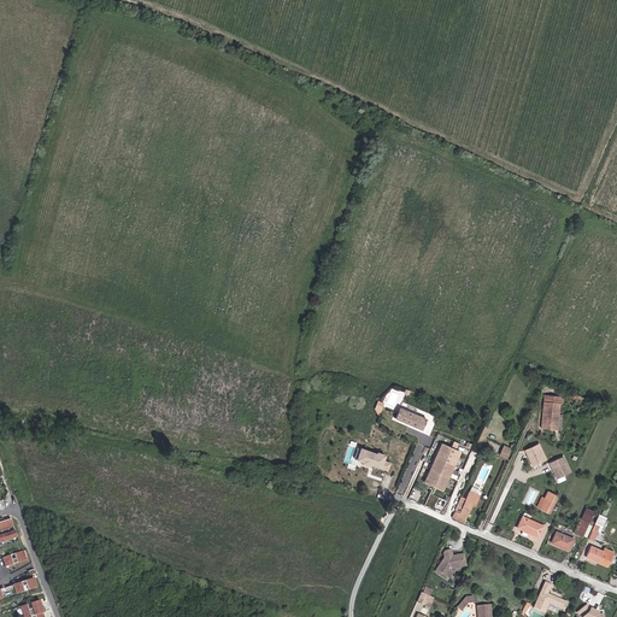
[(560,404),(564,404),(564,397),(546,395),(545,413),(542,413),(540,428),(556,430),(557,415),(559,416),(560,404)]
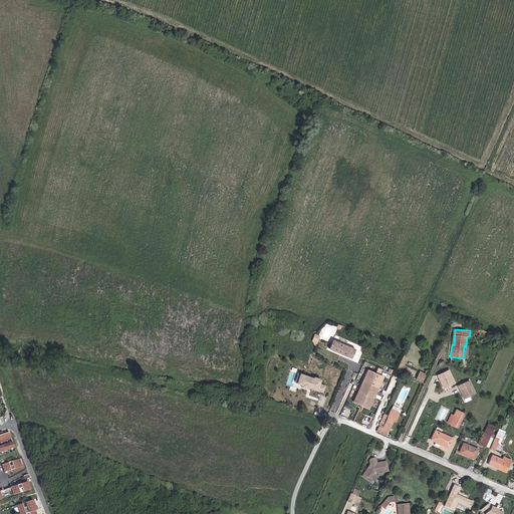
[(351,357),(355,349),(333,339),(329,348),(351,357)]
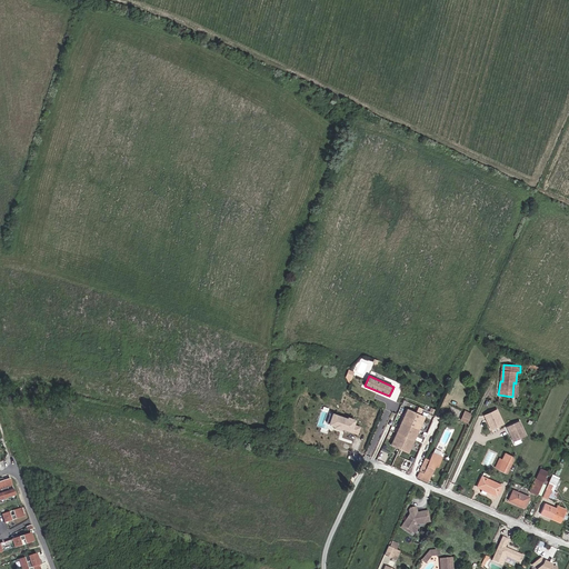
[(408,452),(425,417),(407,408),(390,445),(408,452)]
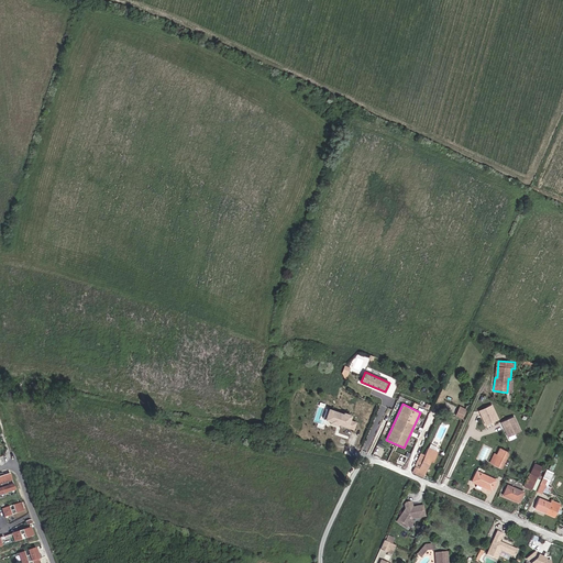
[(493,406),(481,411),(487,426),(499,420),(493,406)]
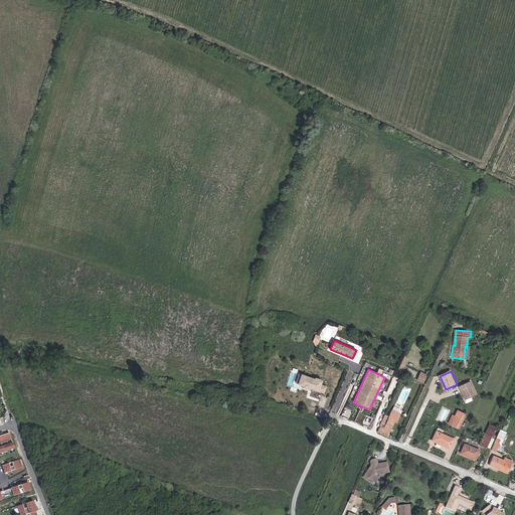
[(423,383),(426,375),(421,372),(417,380),(423,383)]
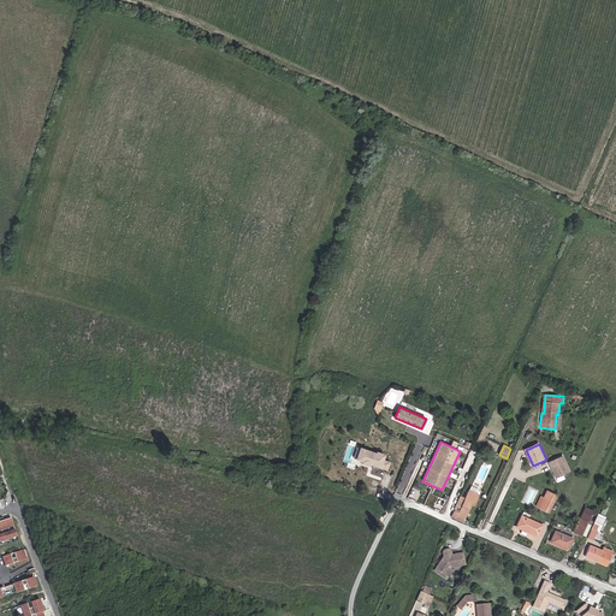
[(380,467),(388,469),(390,461),(383,458),(384,455),(377,452),(377,454),(361,450),(359,460),(363,462),(363,463),(374,467),(380,468),(380,467)]
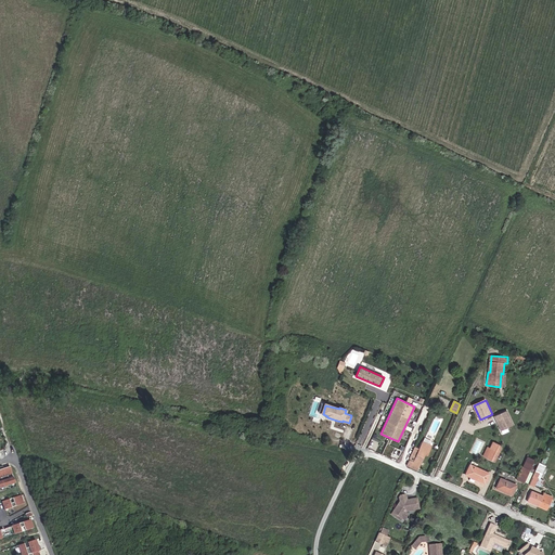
[(514,425),(507,411),(495,417),(502,431),(514,425)]
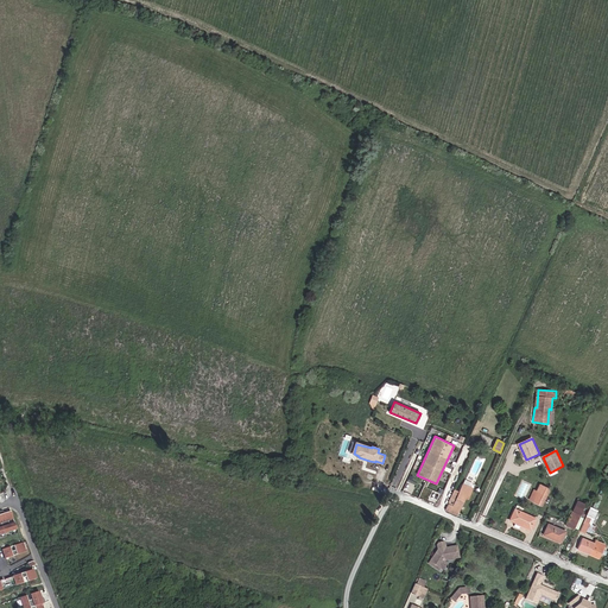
[(445,510),(457,514),(466,496),(469,498),(473,488),(462,485),(458,493),(454,491),(445,510)]
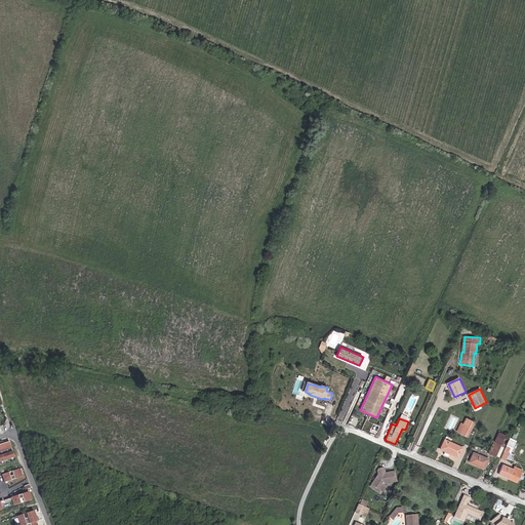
[(474,422),(467,418),(463,425),(461,423),(458,431),(468,436),(474,422)]
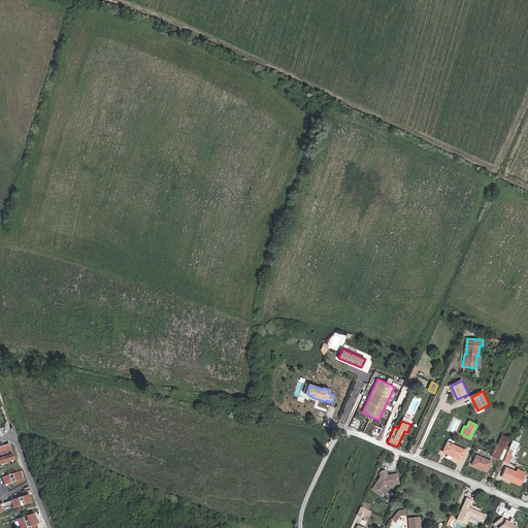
[(498,459),(498,458),(504,444),(507,437),(501,434),(492,456),(498,459)]
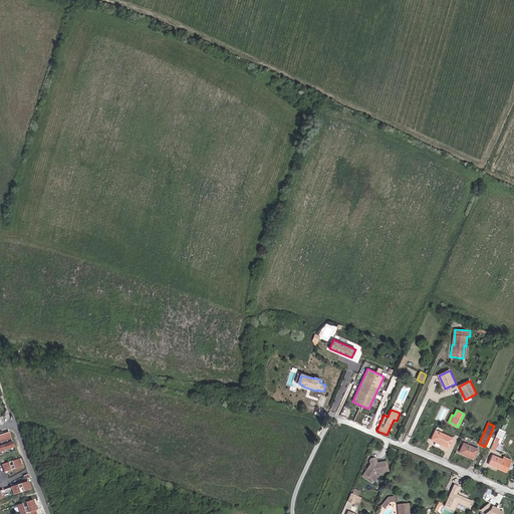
[(440,443),(449,447),(453,438),(435,431),(431,440),(436,442),(440,443)]
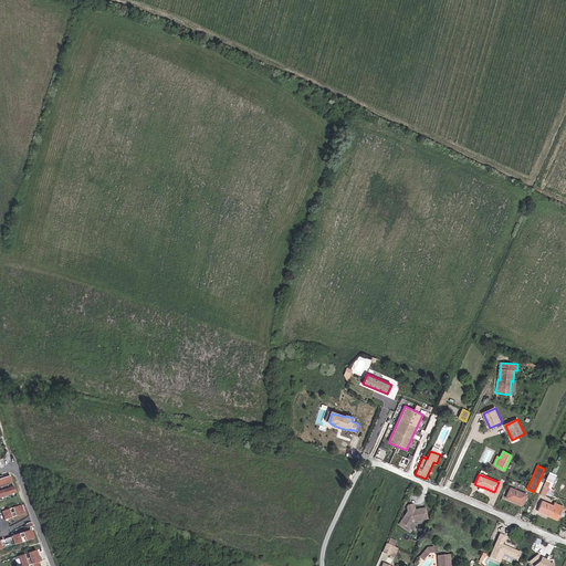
[(549,474),(541,494),(544,495),(545,493),(548,486),(551,482),(553,483),(556,478),(549,474)]
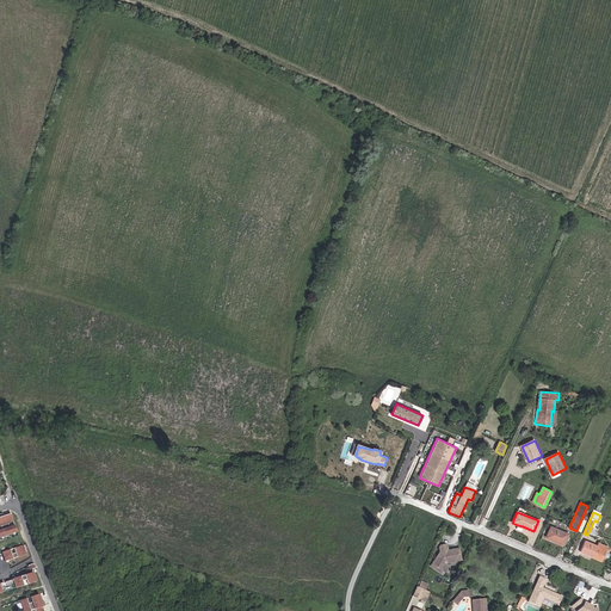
[(0,537),(17,532),(14,525),(10,526),(8,523),(13,522),(11,513),(4,516),(2,513),(0,513),(0,537)]
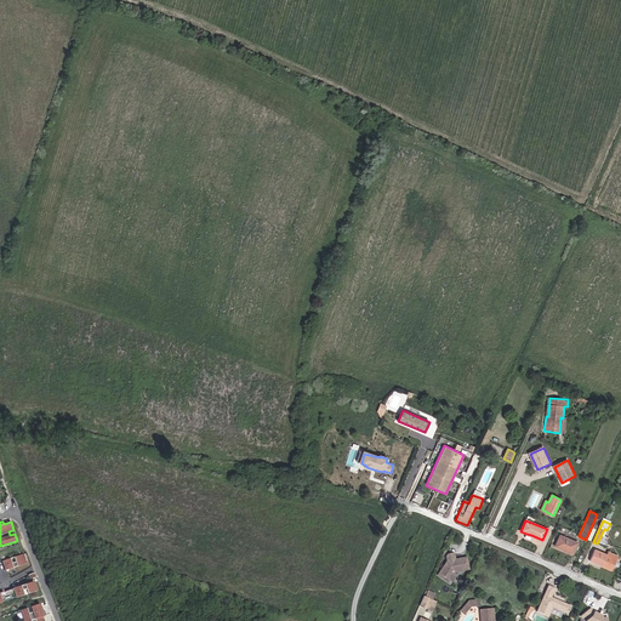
[(586,539),(591,541),(598,525),(593,523),(586,539)]
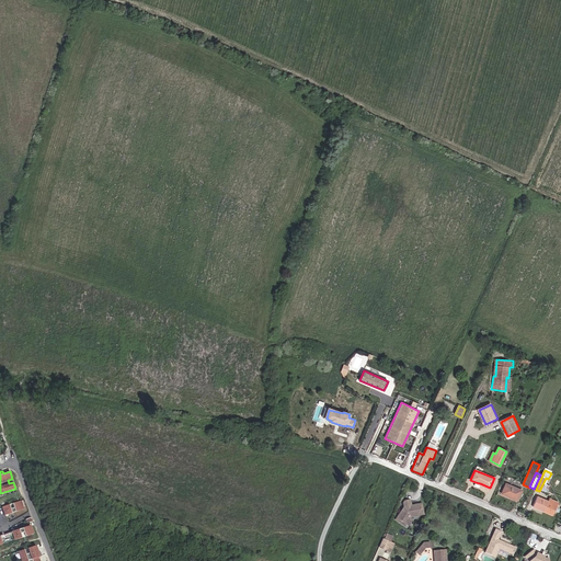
[(550,485),(544,482),(540,489),(547,492),(547,491),(548,490),(550,485)]
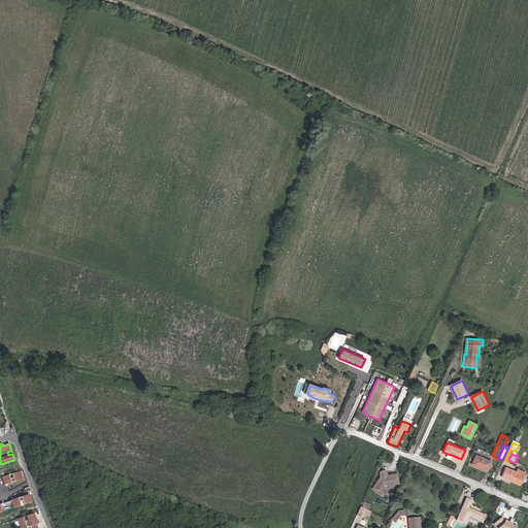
[(472,464),(488,470),(491,461),(476,455),(472,464)]
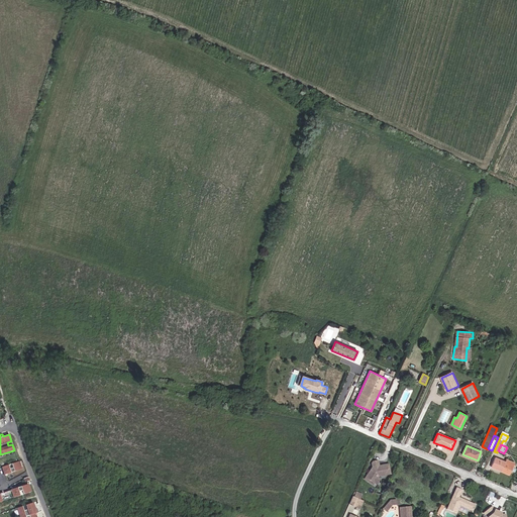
[(368,471),(365,477),(366,478),(373,481),(375,481),(375,479),(377,474),(378,473),(388,469),(389,467),(386,460),(384,459),(377,462),(375,458),(374,457),(370,459),(369,460),(371,466),(369,470),(368,471)]
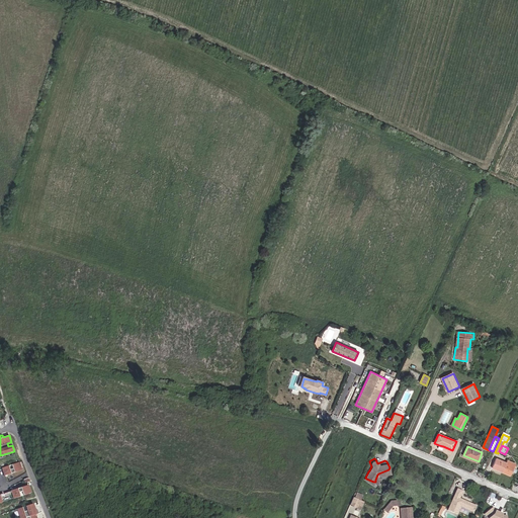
[(507,462),(497,458),(493,467),(510,475),(515,462),(508,459),(507,462)]
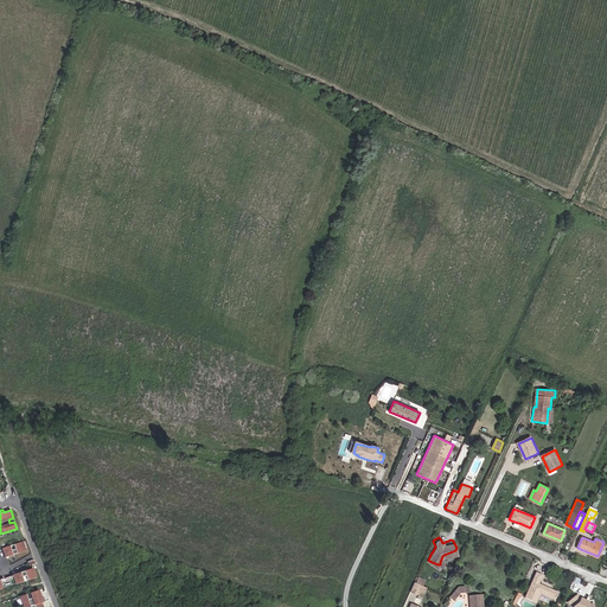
[(5,562),(26,555),(23,545),(13,548),(16,553),(11,555),(10,549),(1,553),(5,562)]
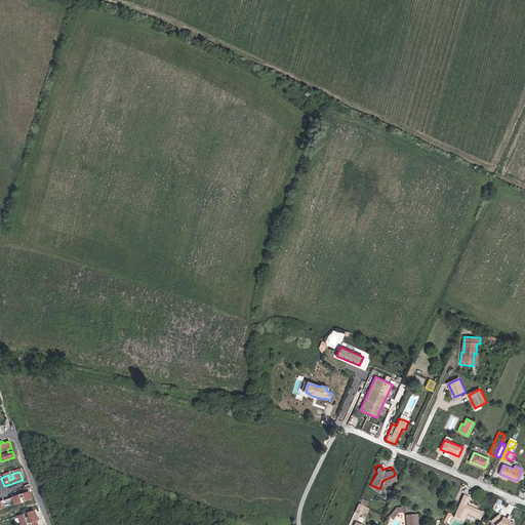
[(18,505),(17,500),(21,499),(23,503),(30,500),(28,492),(9,498),(9,499),(12,507),(18,505)]
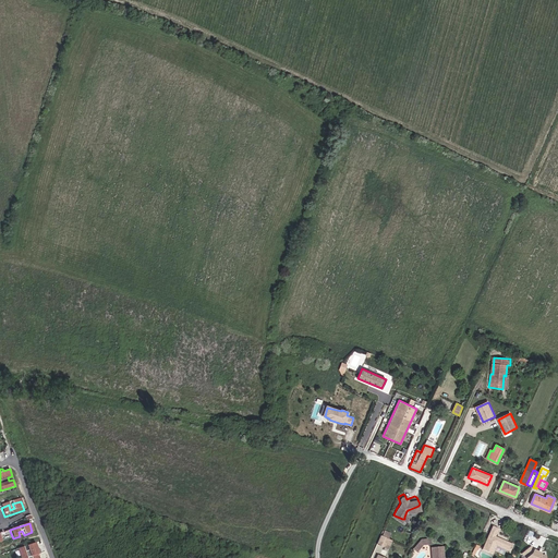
[(513,552),(517,545),(498,537),(501,530),(495,528),(486,552),(496,556),(499,547),(513,552)]
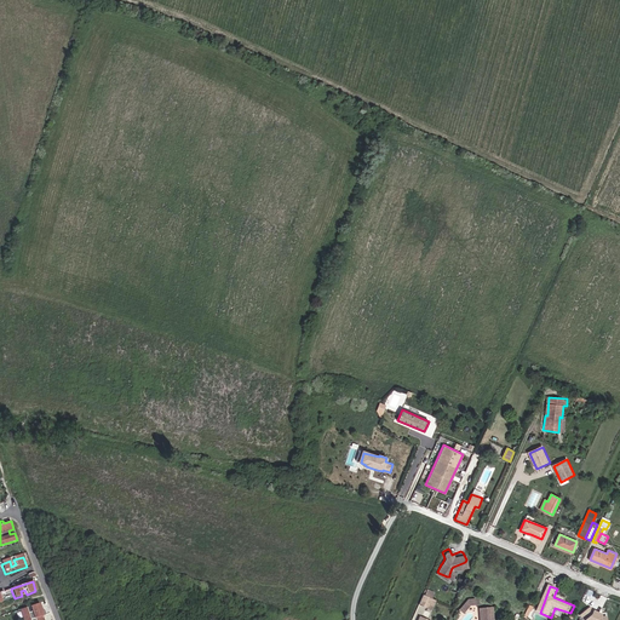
[(11,590),(0,592),(0,600),(1,602),(15,598),(11,590)]
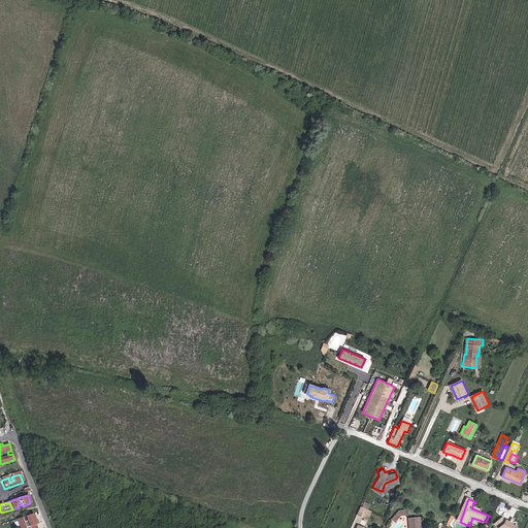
[(367,519),(370,510),(360,506),(356,514),(367,519)]
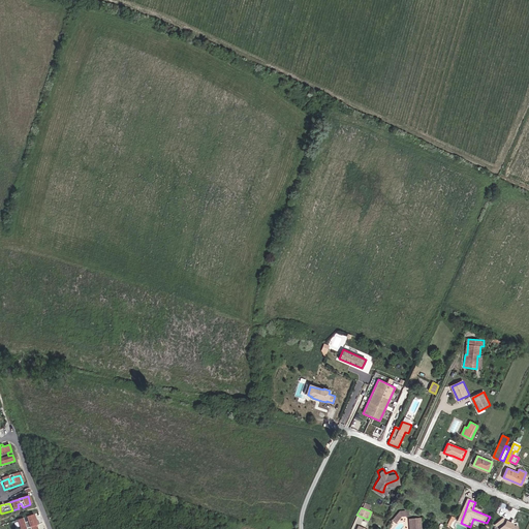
[(37,528),(36,525),(38,524),(37,520),(35,520),(33,515),(25,517),(27,521),(24,522),(22,518),(16,520),(19,528),(37,528)]
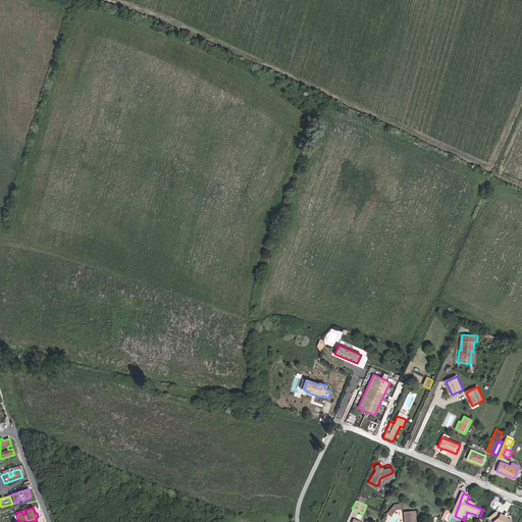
[(510,521),(510,520),(506,520),(504,520),(505,518),(500,516),(497,513),(490,519),(492,521),(510,521)]
